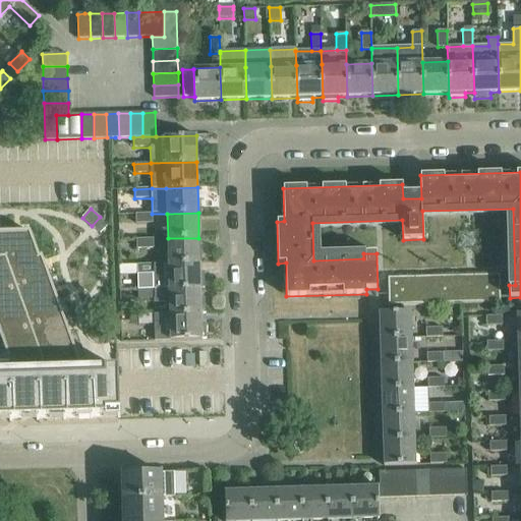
[(152,223),(152,214),(135,215),(135,224),(152,223)]
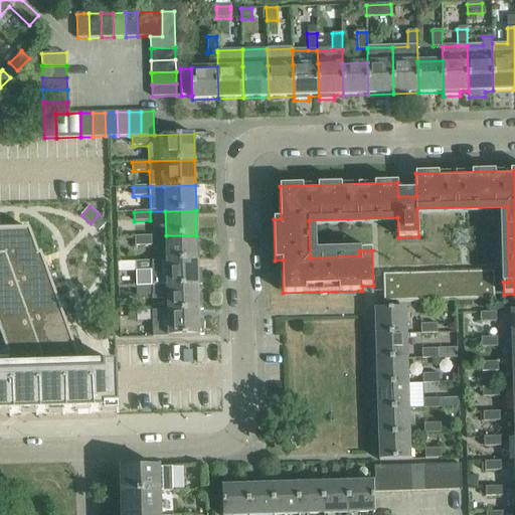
[(0,414),(9,414),(9,416),(11,416),(11,414),(35,413),(36,416),(38,416),(38,413),(62,412),(62,415),(64,415),(64,412),(89,412),(89,414),(91,414),(91,412),(116,411),(117,413),(119,413),(118,393),(117,366),(117,364),(89,365),(86,365),(84,362),(76,365),(65,335),(73,332),(72,330),(68,331),(41,253),(38,254),(29,229),(0,229),(0,414)]
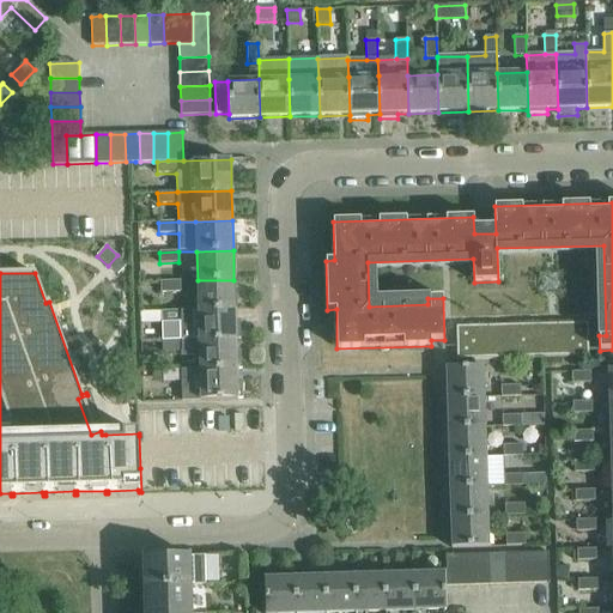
[(198,280),(198,310),(235,309),(234,280),(198,280)]
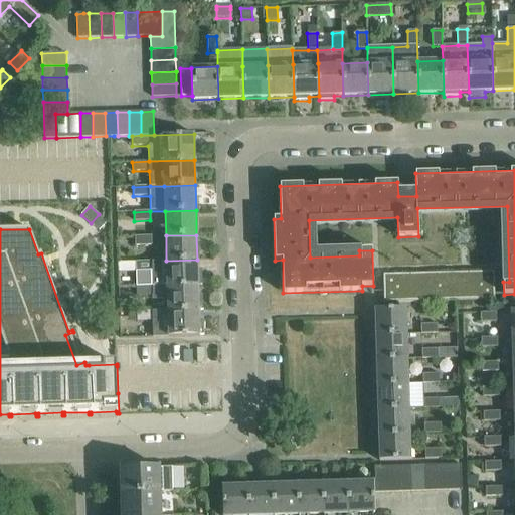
[(151,245),(151,236),(134,236),(135,246),(151,245)]
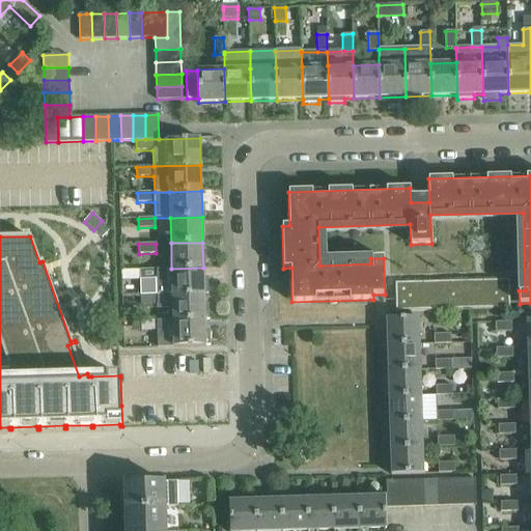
[(203,268),(171,269),(139,270),(139,280),(157,279),(157,296),(172,295),(204,294),(208,294),(207,278),(203,278),(203,268)]
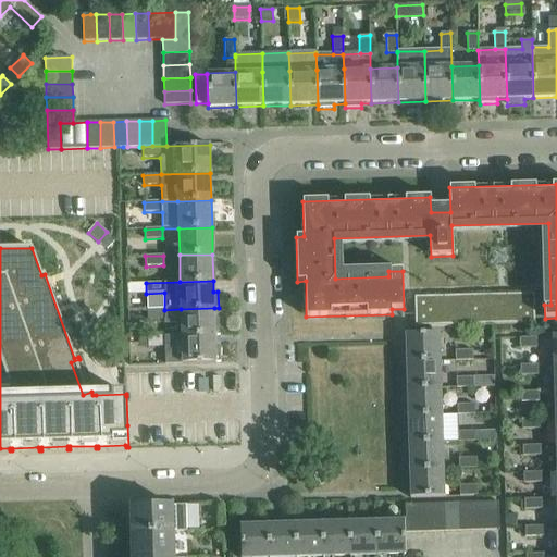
[(146,294),(146,283),(127,284),(127,294),(146,294)]
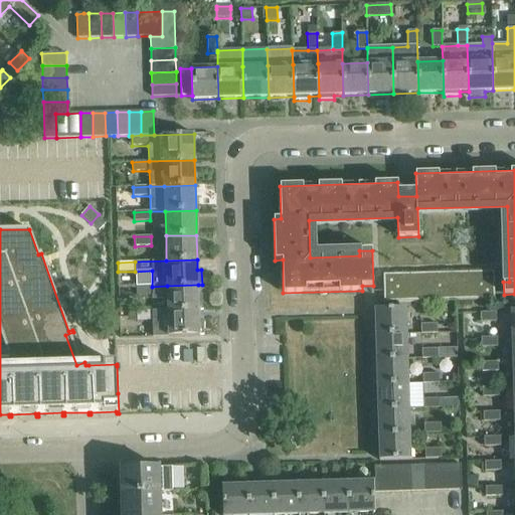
[(495,300),(494,271),(382,274),(383,303),(495,300)]
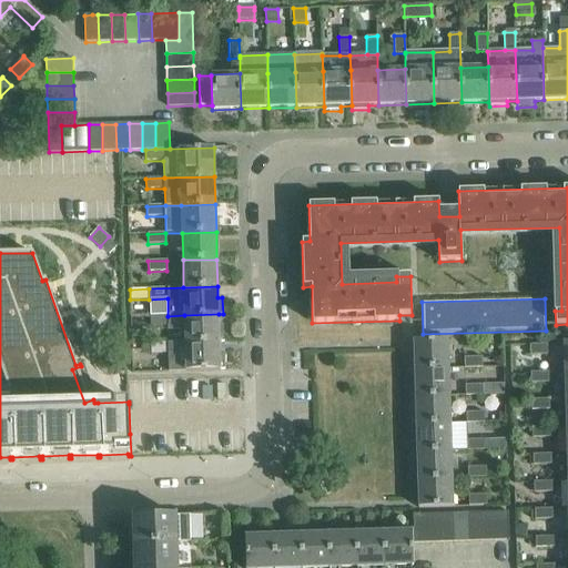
[(184,328),(185,343),(220,342),(224,342),(224,325),(219,325),(219,314),(184,315),(168,316),(150,316),(150,327),(168,326),(169,330),(180,330),(180,326),(184,326),(184,328)]
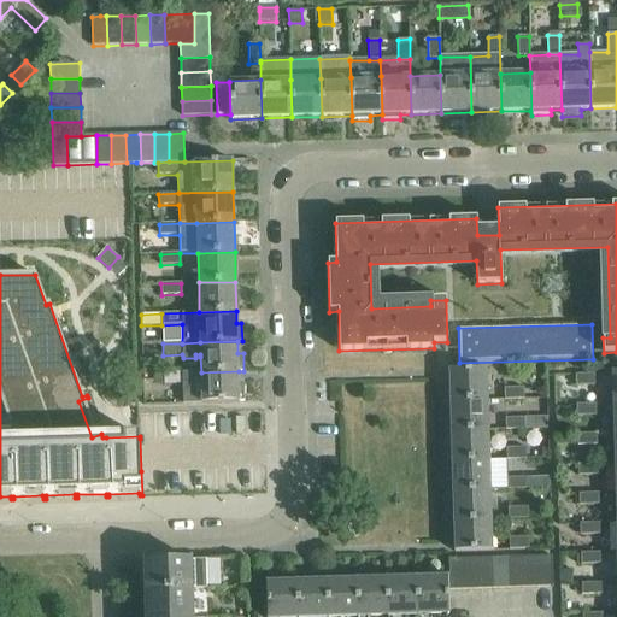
[(486,369),(448,370),(450,401),(487,400),(486,369)]
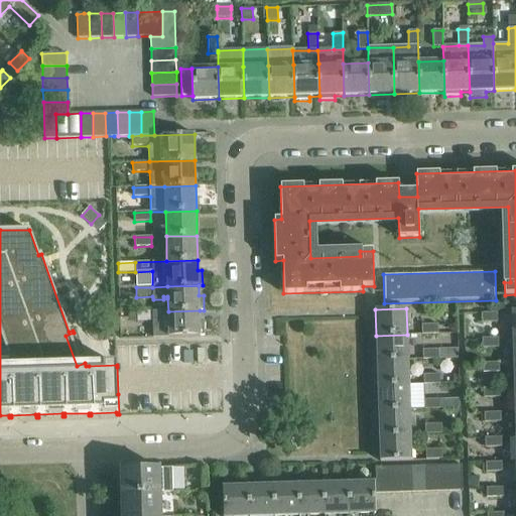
[(168,311),(153,311),(153,321),(154,338),(169,338),(200,337),(200,336),(205,336),(204,319),(200,319),(200,310),(168,311)]
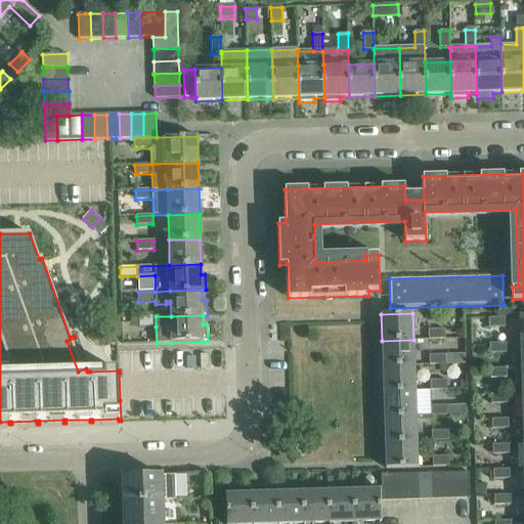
[(156,326),(156,316),(139,317),(139,326),(156,326)]
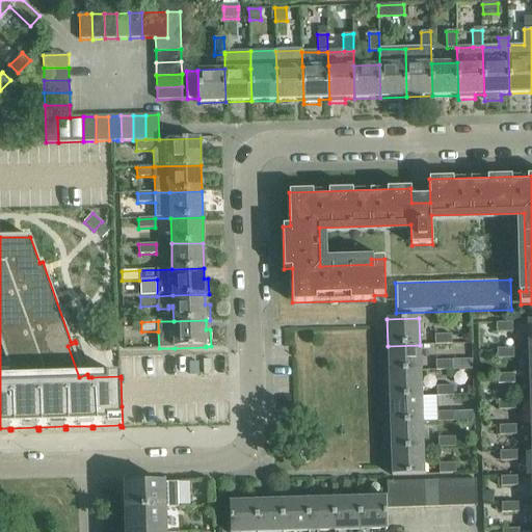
[(512,322),(496,323),(496,333),(512,333),(512,322)]
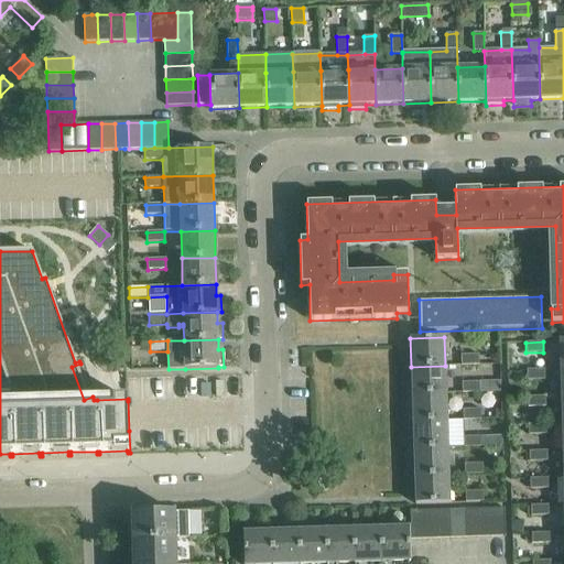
[(462,366),(479,365),(479,355),(461,355),(462,366)]
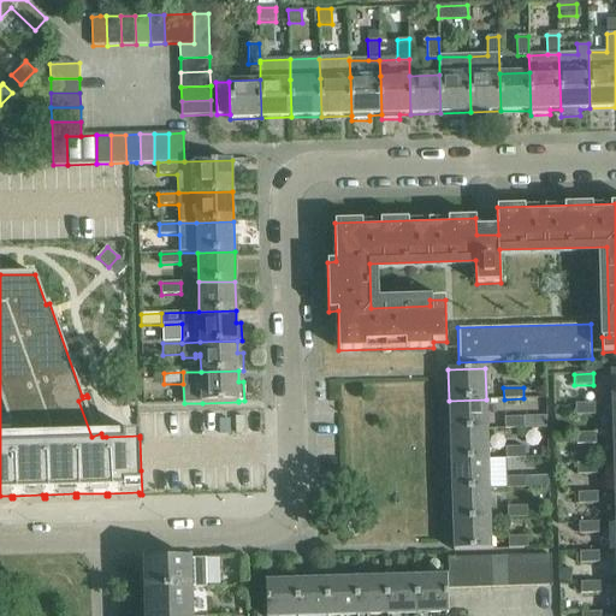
[(450,431),(487,430),(486,400),(449,401),(450,431)]
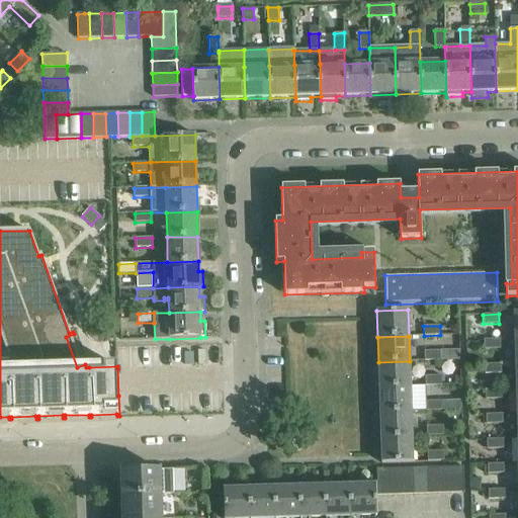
[(500,339),(484,339),(484,349),(500,348),(500,339)]
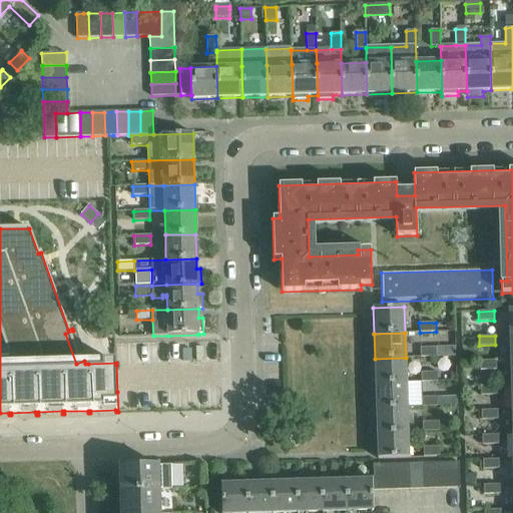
[(446,347),(420,348),(421,357),(437,357),(446,357),(446,347)]
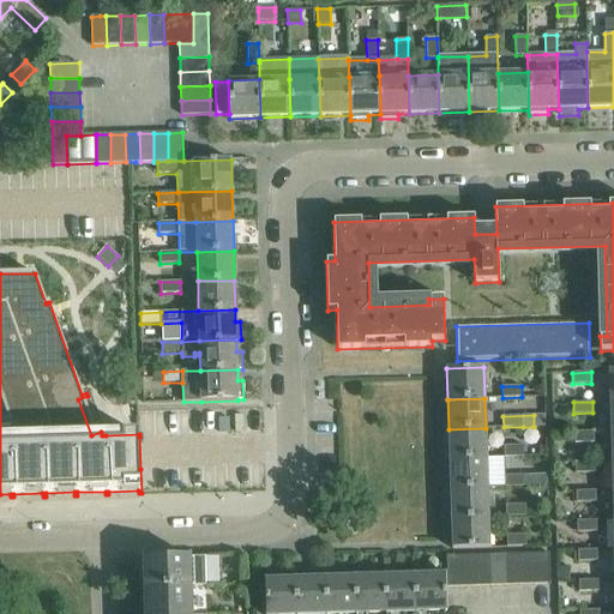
[(450,459),(487,458),(486,428),(449,429),(450,459)]
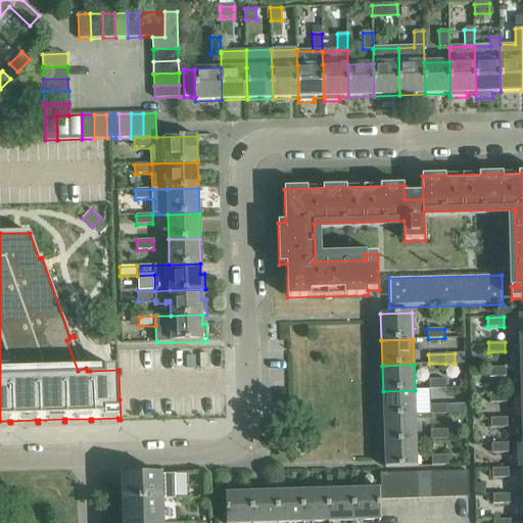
[(506,377),(506,368),(488,368),(489,378),(506,377)]
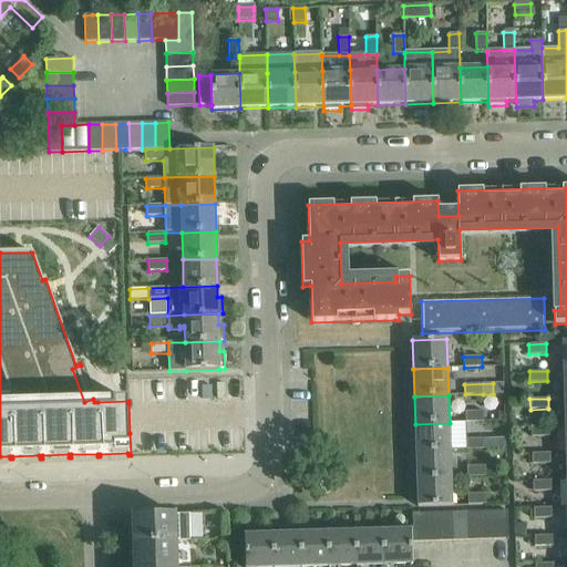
[(465,422),(484,422),(483,411),(465,412),(465,422)]
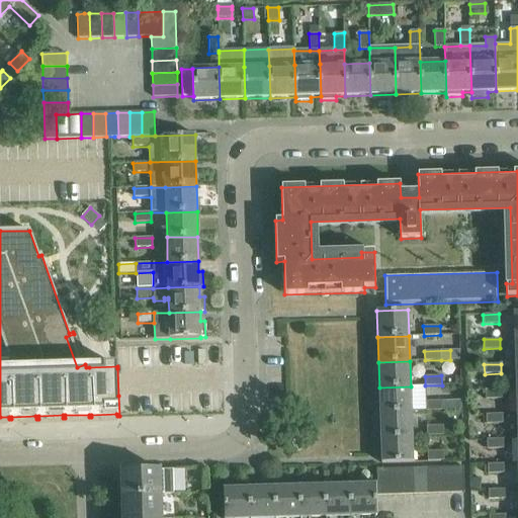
[(411,386),(379,387),(380,413),(412,412),(426,411),(426,402),(425,386),(411,386)]
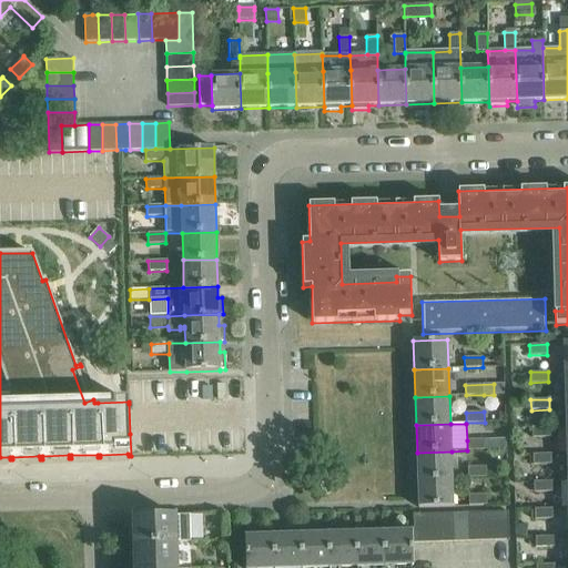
[(550,437),(549,426),(531,427),(531,437),(550,437)]
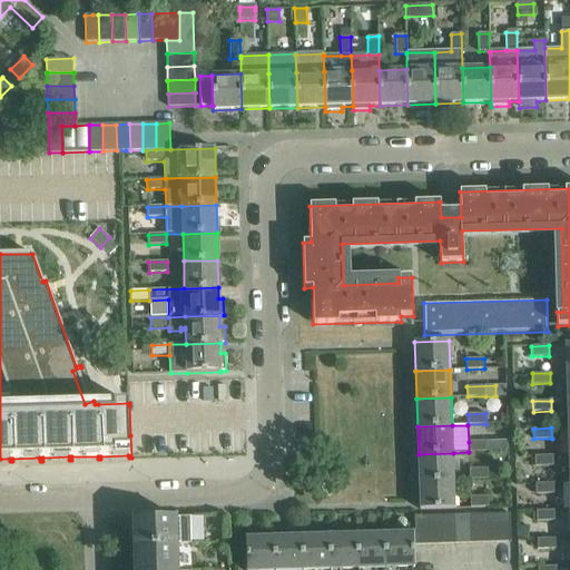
[(469,452),(488,452),(487,441),(469,442),(469,452)]
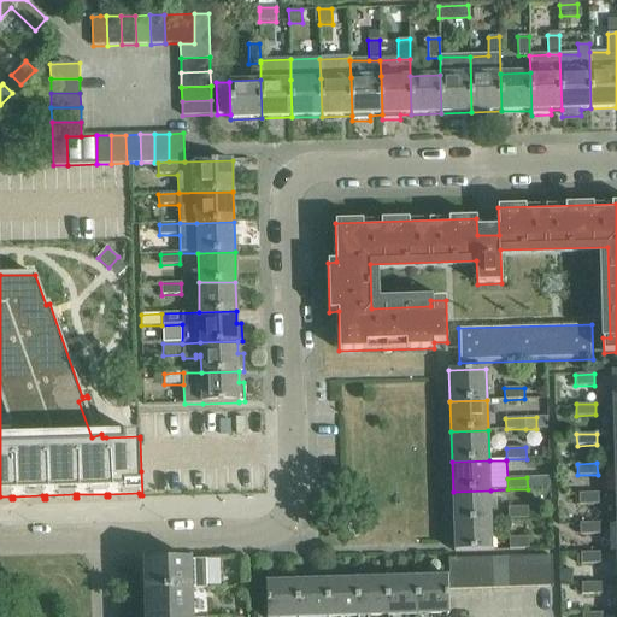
[(541,477),(527,477),(528,489),(542,488),(541,477)]
